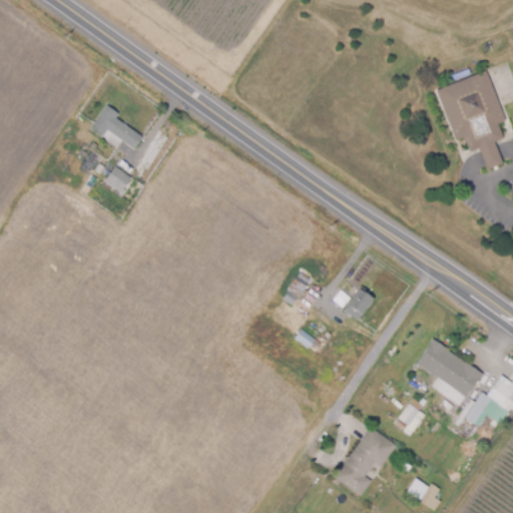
[(512,87),(505,92),(495,73),(505,68),(512,82),(512,87)]
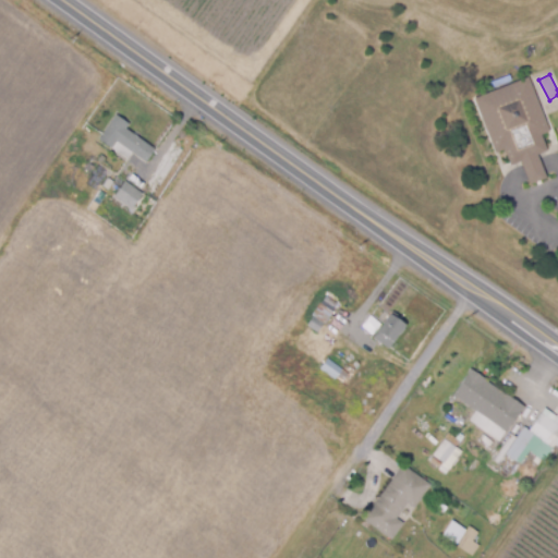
[(530,183),(521,160),(512,164),(506,148),(496,153),(474,97),(530,76),(550,131),(543,134),(548,150),(538,155),(547,177),(530,183)]
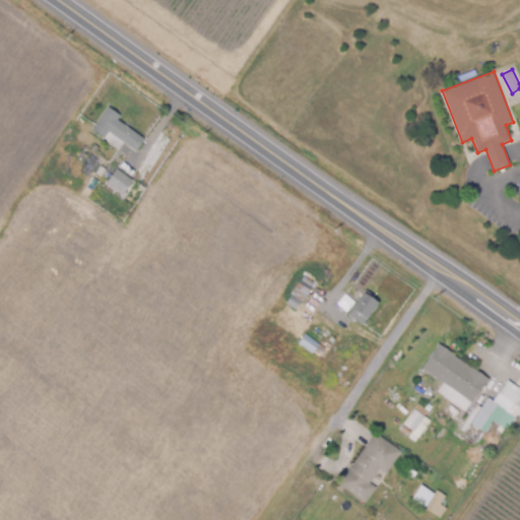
[(137,151),(124,142),(119,148),(92,129),(110,106),(122,115),(119,119),(146,139),(137,151)]
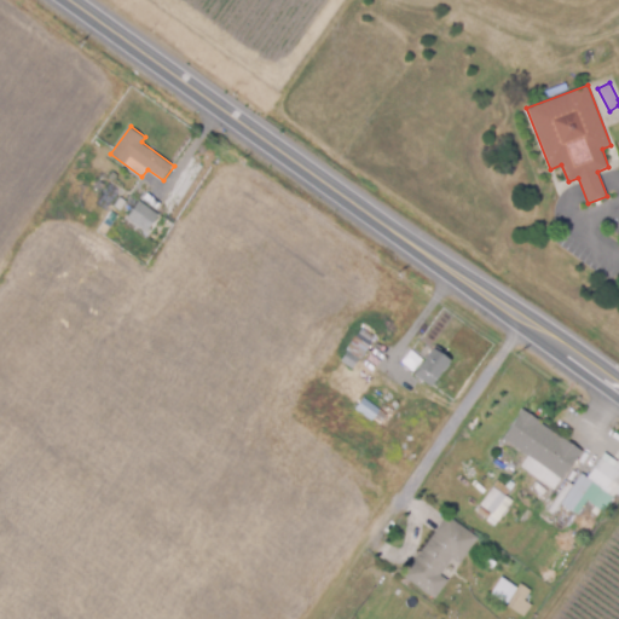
[(100,191),(94,186),(100,180),(105,184),(100,191)]
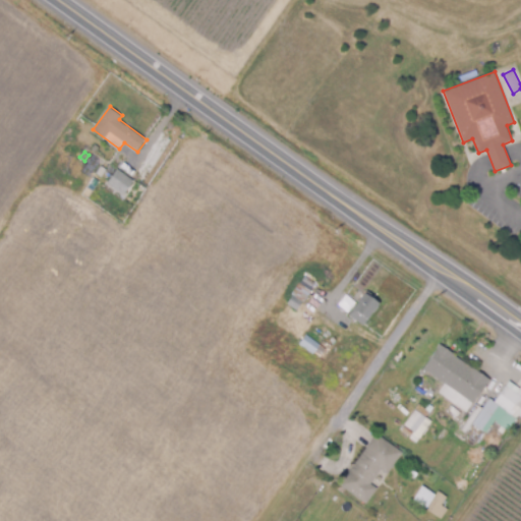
[(103,176),(97,173),(102,166),(108,169),(103,176)]
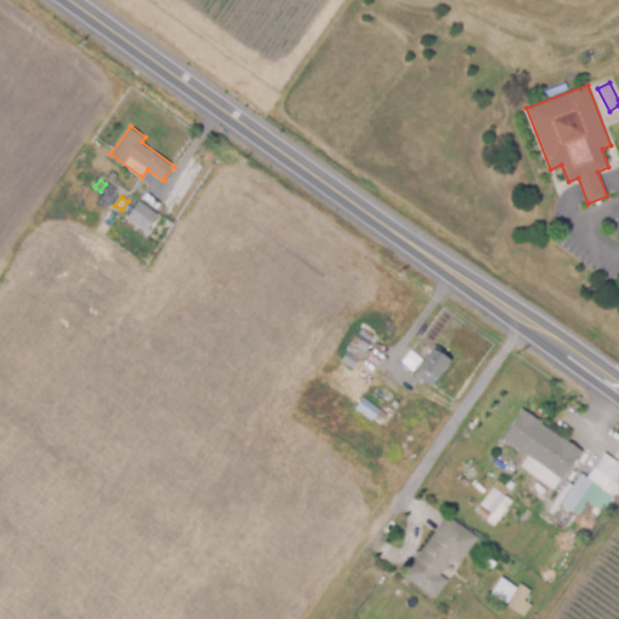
[(148,231),(128,217),(139,200),(160,214),(148,231)]
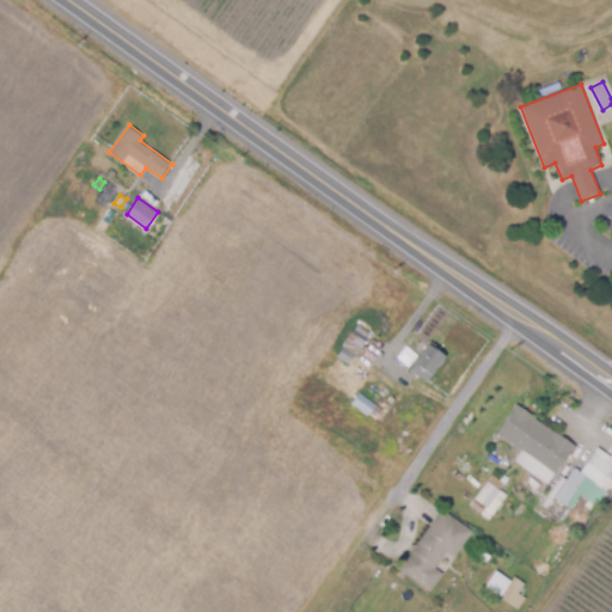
[(357,354),(344,344),(359,323),(373,332),(357,354)]
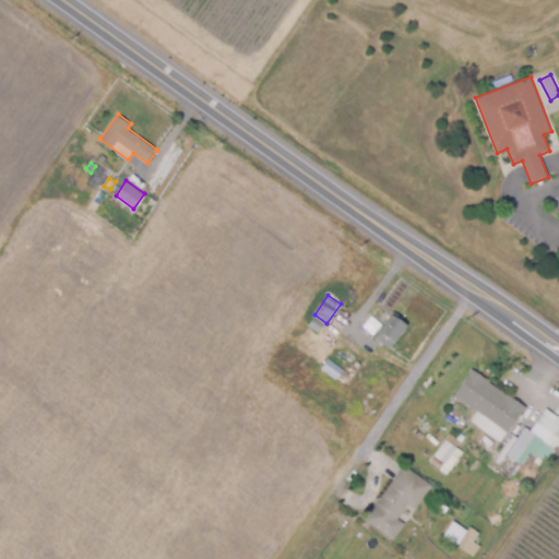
[(395,349),(391,347),(390,348),(375,337),(394,311),(402,317),(400,319),(408,324),(395,342),(400,344),(395,349)]
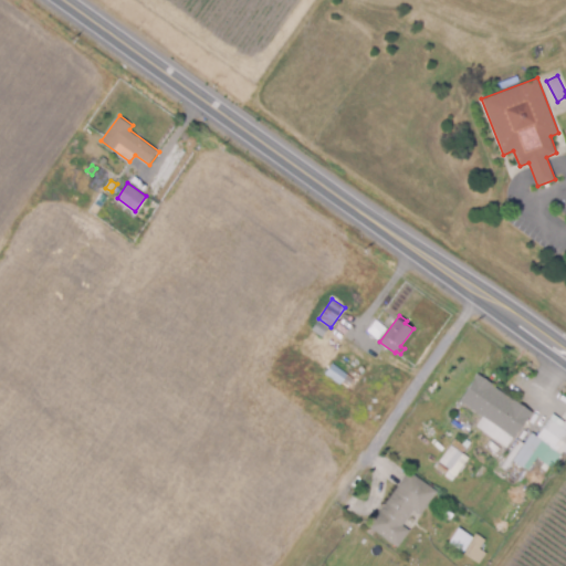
[(324,337),(313,329),(317,321),(329,328),(324,337)]
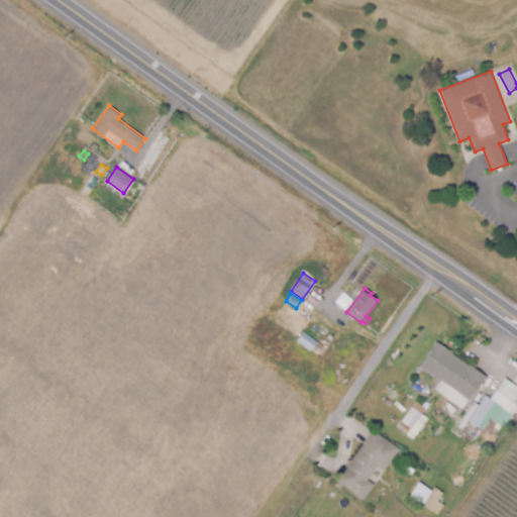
[(314,350),(298,340),(304,331),(319,341),(314,350)]
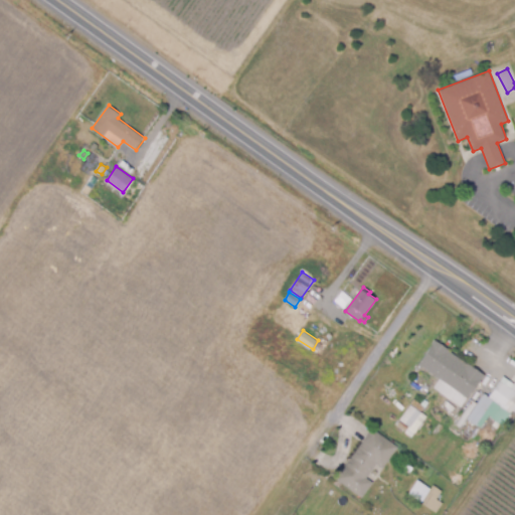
[(463,406),(447,395),(453,387),(422,366),(420,370),(416,367),(436,340),(485,374),(463,406)]
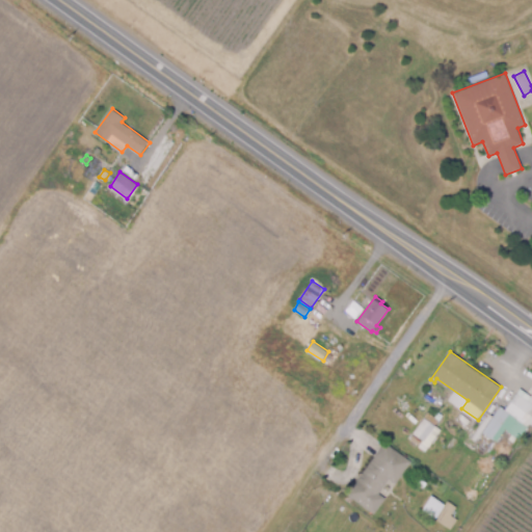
[(354,398),(349,395),(353,388),(358,391),(354,398)]
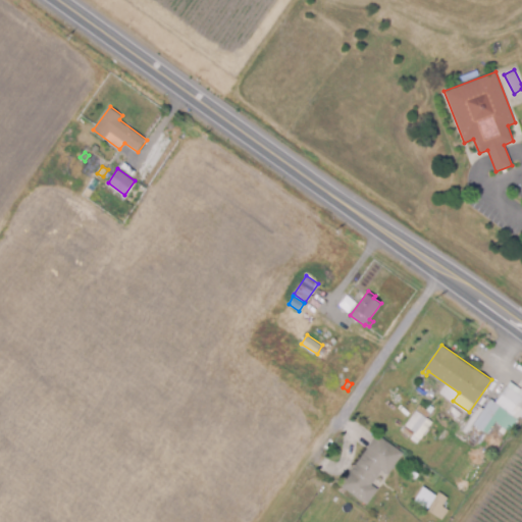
[(491,437),(473,424),(491,399),(496,402),(510,380),(521,387),(521,385),(521,413),(507,434),(498,428),(491,437)]
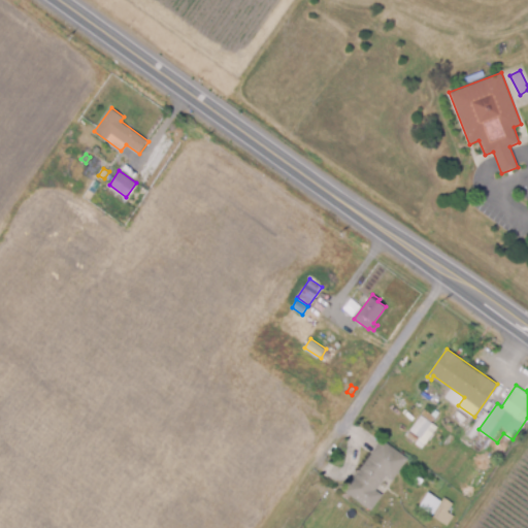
[(422,438),(410,430),(421,415),(432,422),(422,438)]
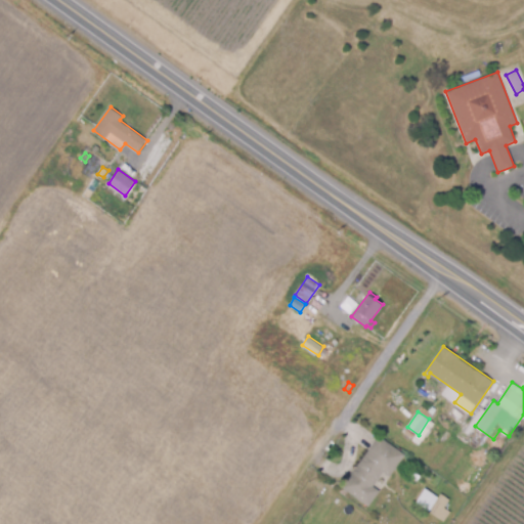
[(368,507),(342,487),(379,435),(405,453),(390,476),(384,472),(374,486),(380,490),(368,507)]
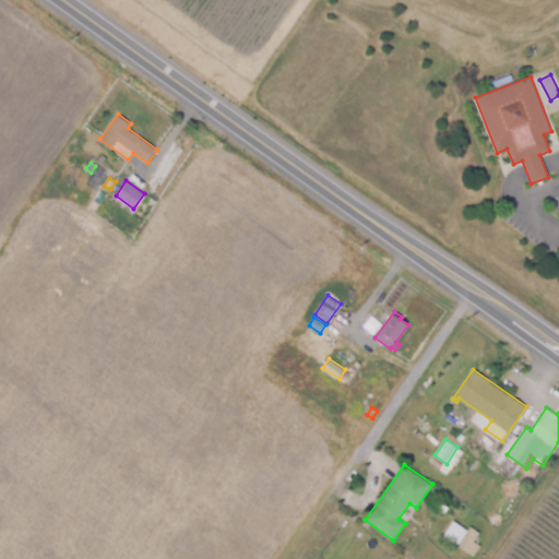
[(474,556),(458,546),(470,525),(480,532),(475,540),(480,545),(474,556)]
